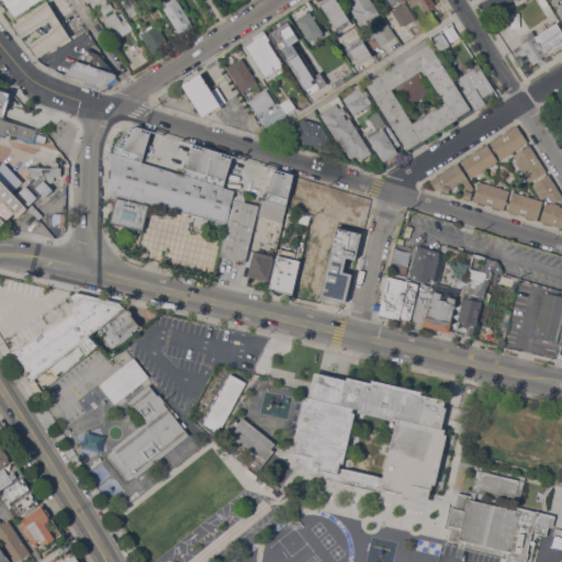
[(40,0),(17,15),(3,0),(40,0)]
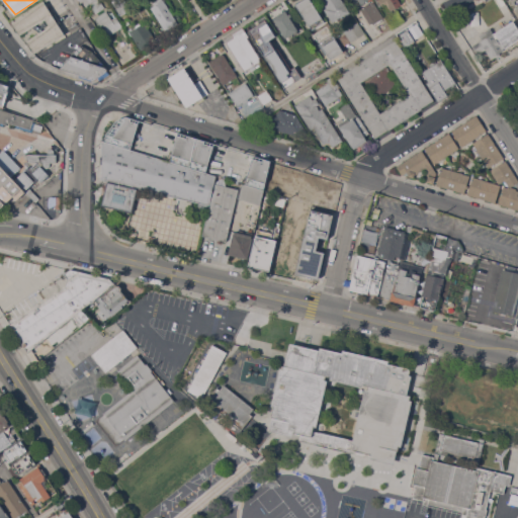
[(96,13),(91,6),(101,0),(105,7),(96,13)]
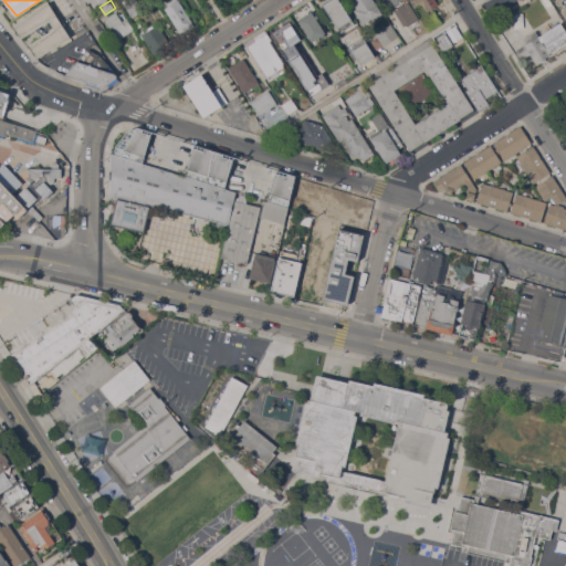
[(122,0),(140,0),(146,9),(132,18),(122,0)]
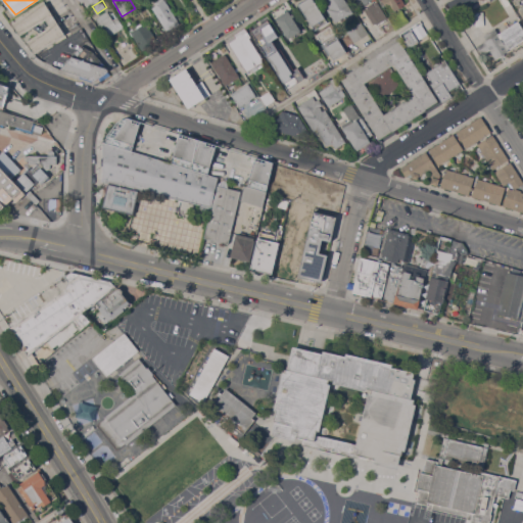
[(165,0),(171,8),(173,7),(177,13),(175,15),(180,24),(167,31),(152,7),(156,4),(155,2),(157,0),(165,0)]
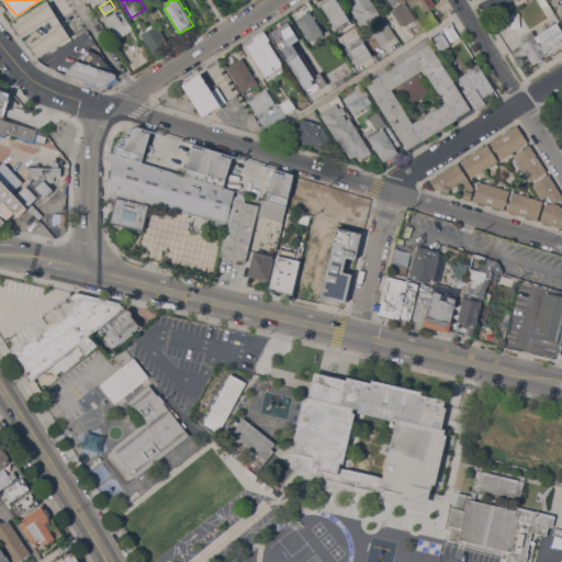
[(337,0),(352,23),(338,32),(322,4),(328,0),(337,0)]
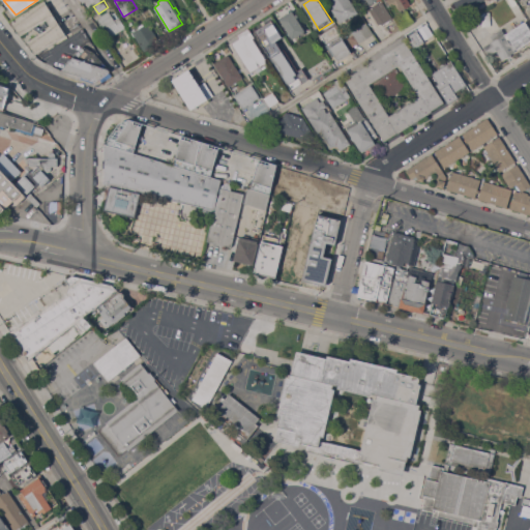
[(350,0),(358,12),(350,19),(349,17),(341,23),(332,9),(334,8),(328,0),(350,0)]
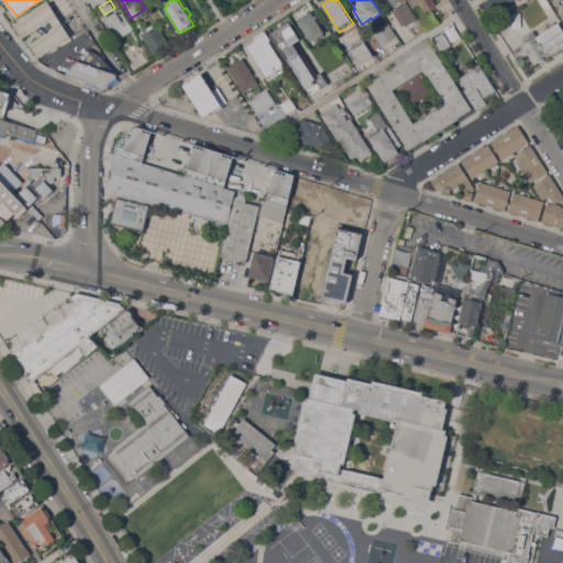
[(433,0),(437,4),(424,12),(420,4),(416,7),(415,6),(412,7),(407,0),(433,0)]
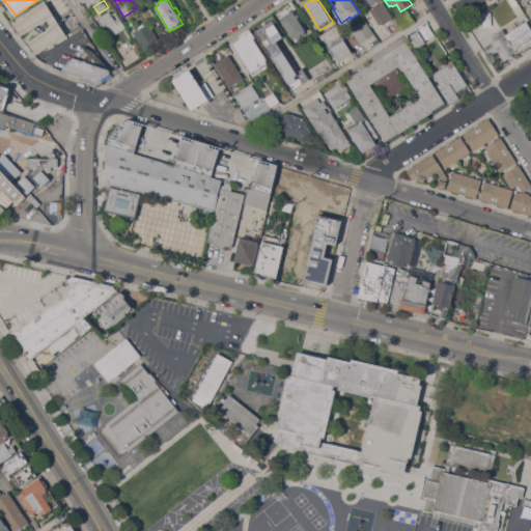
[(484,0),(462,14),(455,4),(462,0),(484,0)]
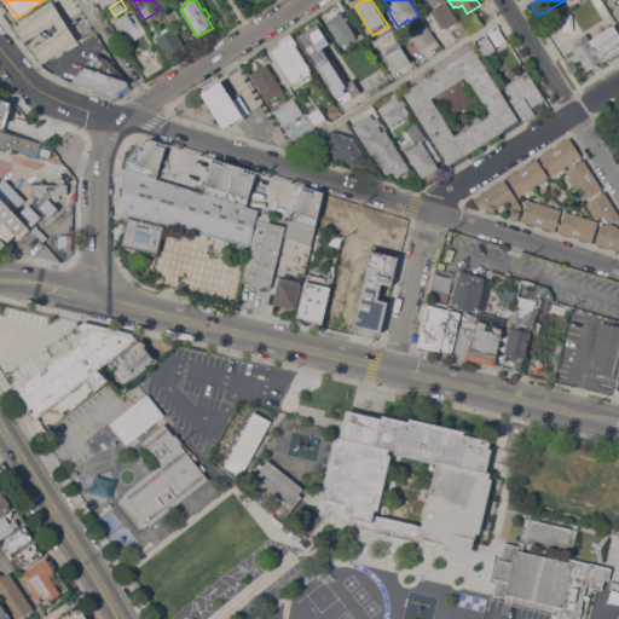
[(460,21),(446,29),(445,27),(443,28),(432,11),(447,1),(460,21)]
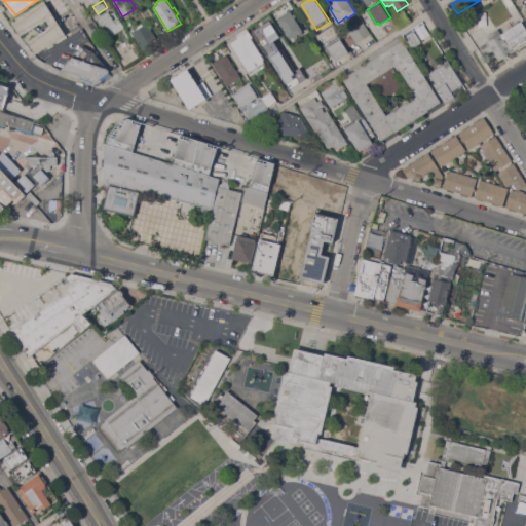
[(65,38),(61,41),(60,38),(52,43),(54,45),(50,47),(48,45),(36,53),(29,41),(50,27),(45,20),(38,24),(41,28),(38,30),(36,28),(34,29),(33,27),(21,35),(13,23),(45,2),(66,34),(64,36),(65,38)]
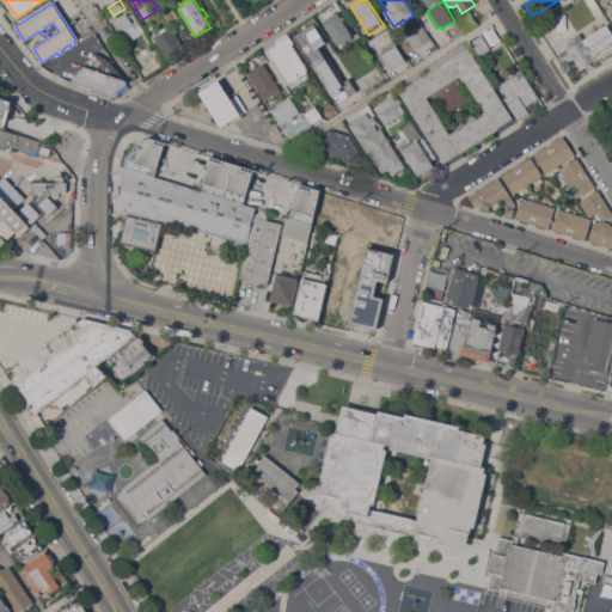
[(341,17),(343,16),(346,19),(343,20),(353,36),(338,46),(329,30),(328,30),(325,28),(326,26),(323,20),(338,11),(341,17)]
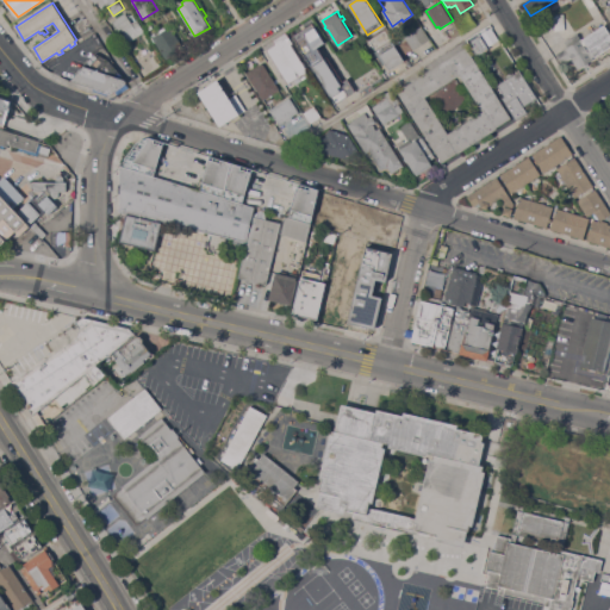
[(477,24),(462,32),(455,20),(468,12),(477,24)]
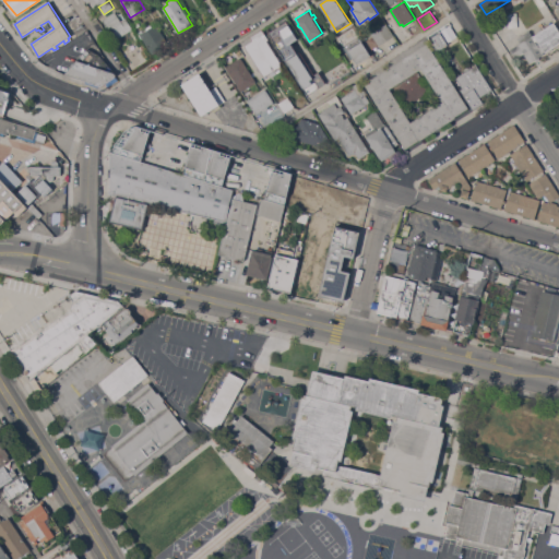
[(131,22),(134,27),(115,39),(103,20),(115,12),(120,21),(126,18),(129,23),(131,22)]
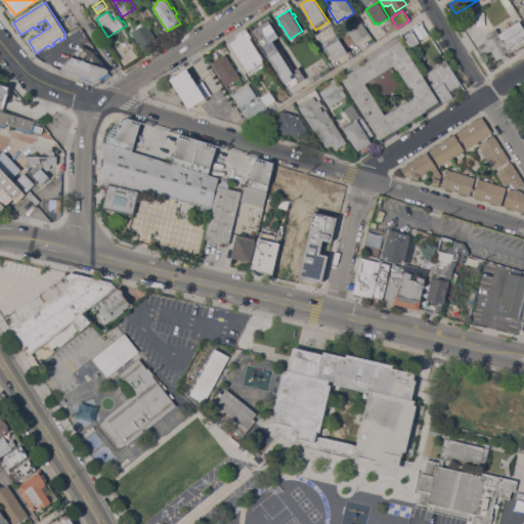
[(486,26),(477,26),(476,13),(485,12),(486,26)]
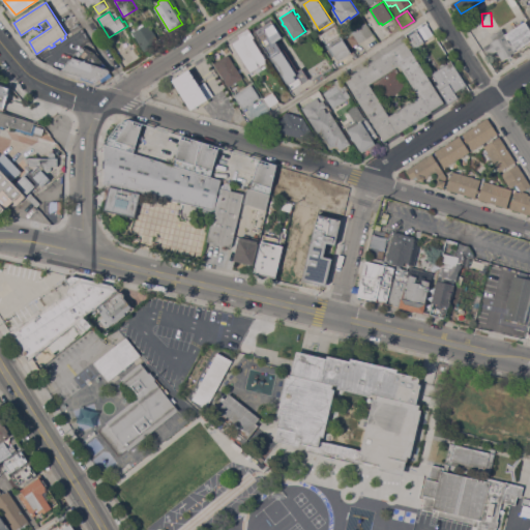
[(129,18),(133,23),(127,26),(124,21),(129,18)]
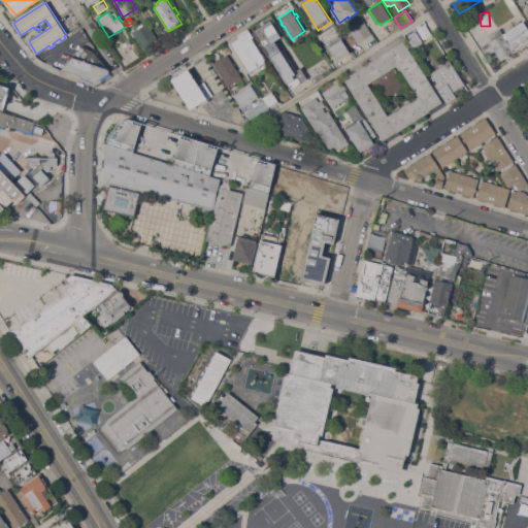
[(527,40),(516,48),(515,47),(513,48),(515,51),(509,54),(510,56),(507,58),(506,56),(501,59),(496,50),(487,56),(482,46),(491,40),(488,36),(500,28),(503,34),(524,21),(527,28),(527,40)]
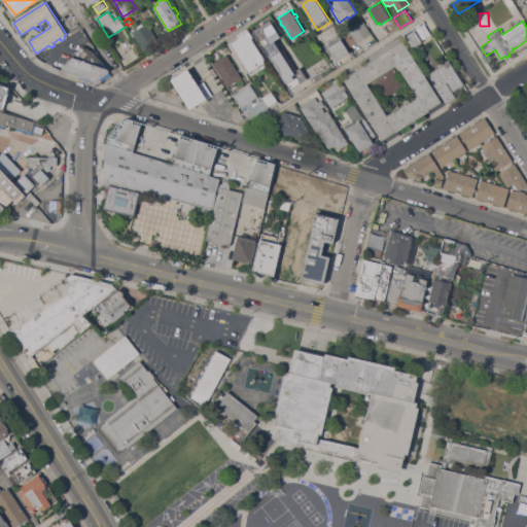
[(147,23),(160,41),(144,50),(135,37),(135,38),(132,34),(133,33),(132,32),(147,23)]
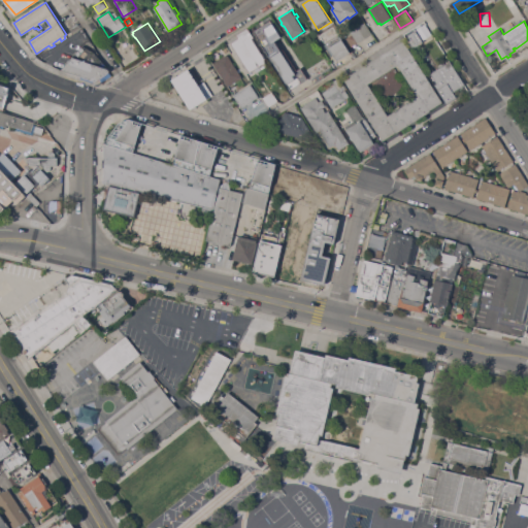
[(307,79),(301,69),(297,71),(278,42),(285,39),(274,23),(264,30),(265,32),(257,37),(291,91),(307,79)]
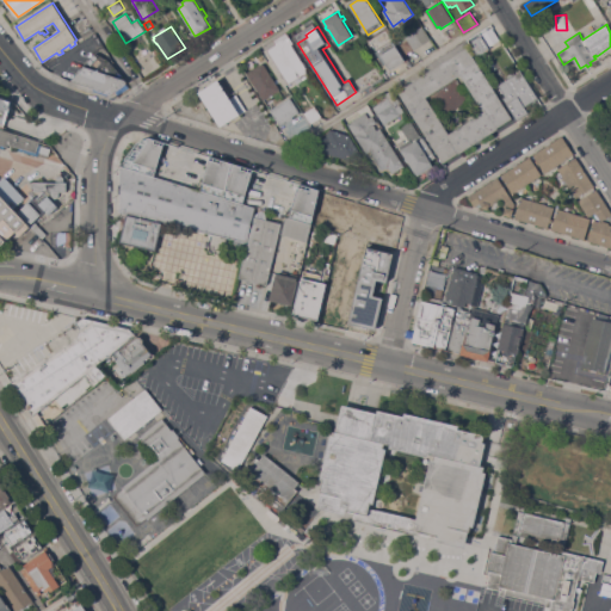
[(431,38),(407,54),(401,44),(407,39),(406,37),(423,26),(431,38)]
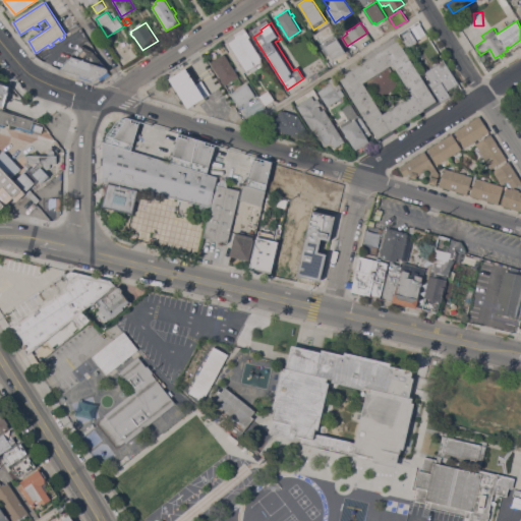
[(394,27),(388,32),(384,26),(390,22),(394,27)]
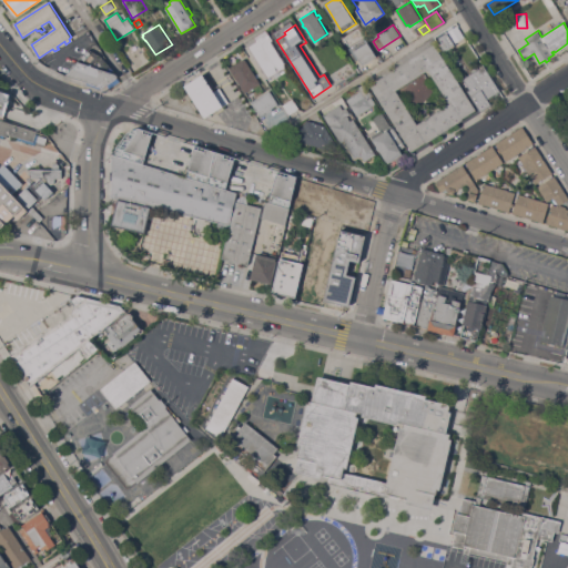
[(273,40),(272,41),(287,66),(269,78),(246,42),(266,30),(267,31),(273,40)]
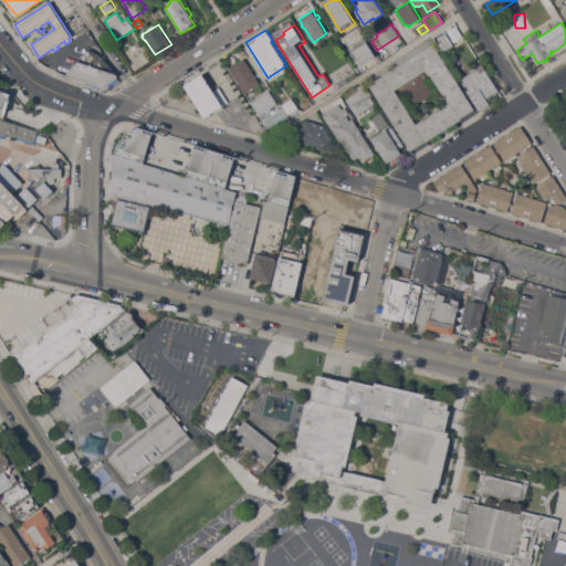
[(442,52),(435,40),(446,32),(453,44),(442,52)]
